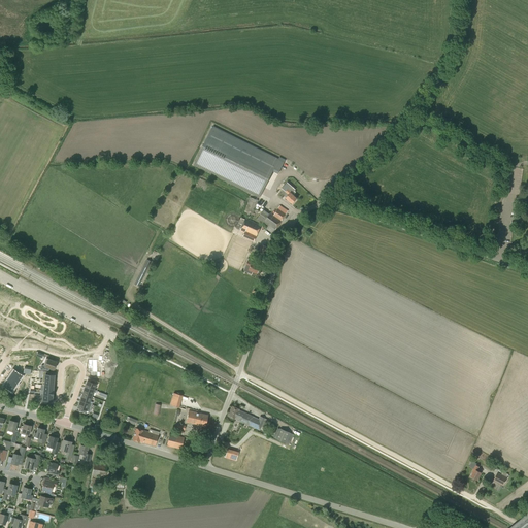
[(260,198),(269,177),(203,144),(193,165),(260,198)]
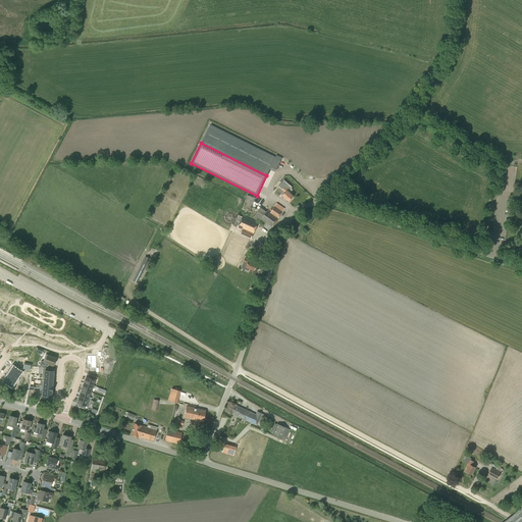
[(290,201),(294,196),(291,194),(292,193),(282,184),(279,188),(285,193),(282,196),(290,201)]
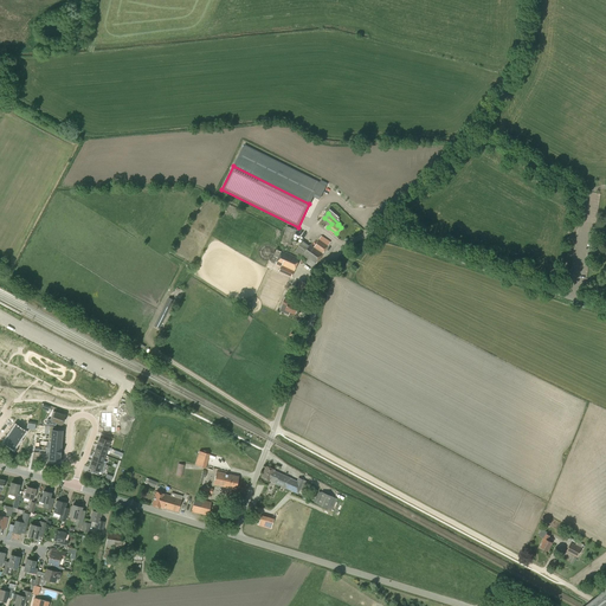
[(290,247),(296,230),(287,226),(285,230),(281,244),(290,247)]
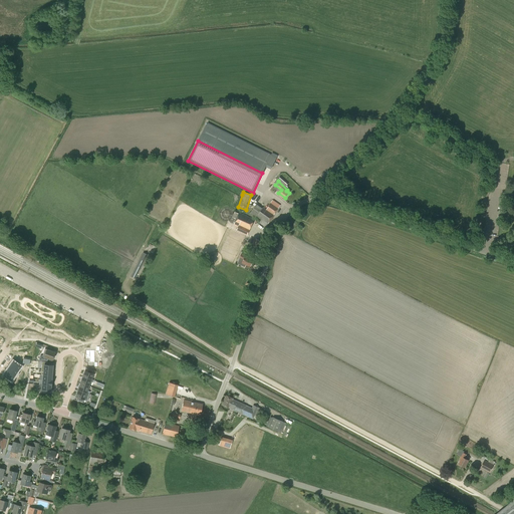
[(266,227),(280,205),(273,200),(266,210),(263,208),(263,209),(256,204),(250,214),(256,218),(258,216),(262,220),(259,223),(266,227)]
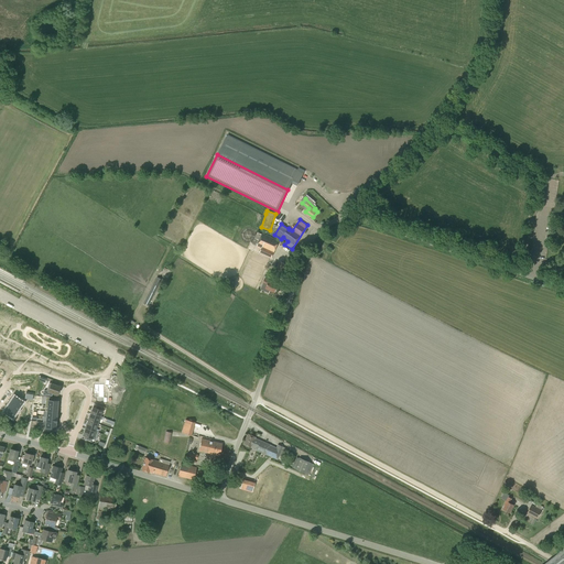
[(262,235),(257,232),(252,243),(256,246),(258,240),(259,240),(257,247),(261,249),(260,252),(271,258),(280,240),(262,234),(262,235)]
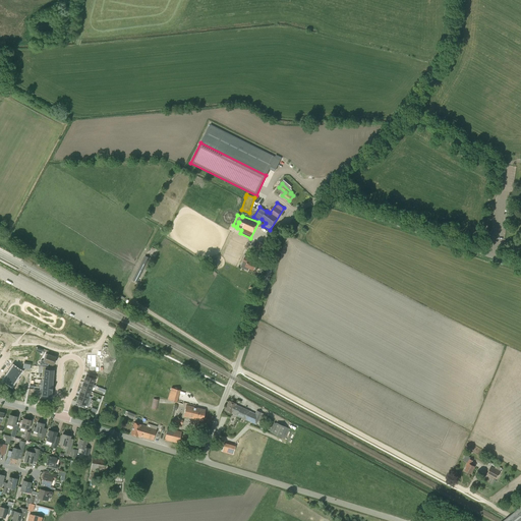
[(266,254),(270,246),(258,241),(254,251),(263,255),(263,253),(266,254)]
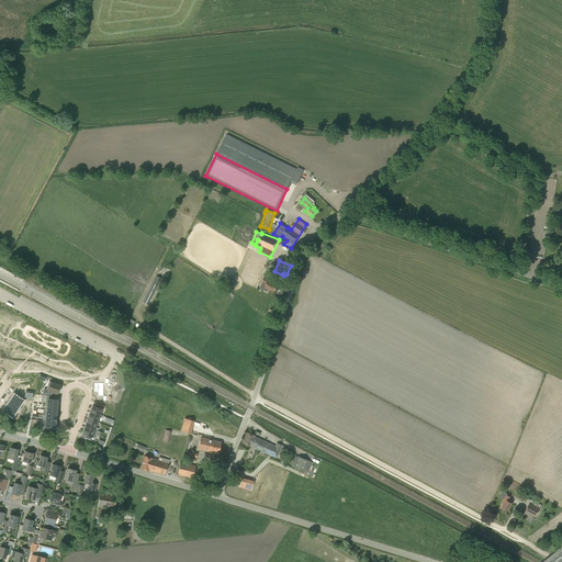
[(148,304),(157,285),(161,279),(156,276),(143,302),(148,304)]
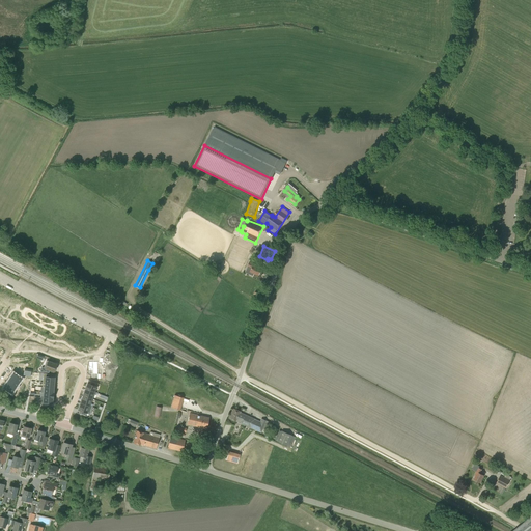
[(261,269),(253,264),(249,262),(247,267),(251,269),(250,271),(249,274),(253,276),(254,273),(258,275),(261,269)]
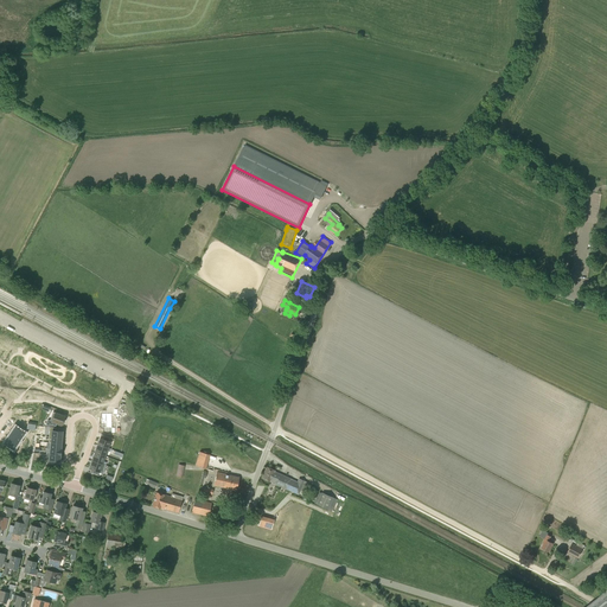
[(49,421),(46,426),(53,427),(55,422),(62,426),(63,425),(64,425),(65,421),(64,421),(65,416),(55,413),(51,421),(49,421)]
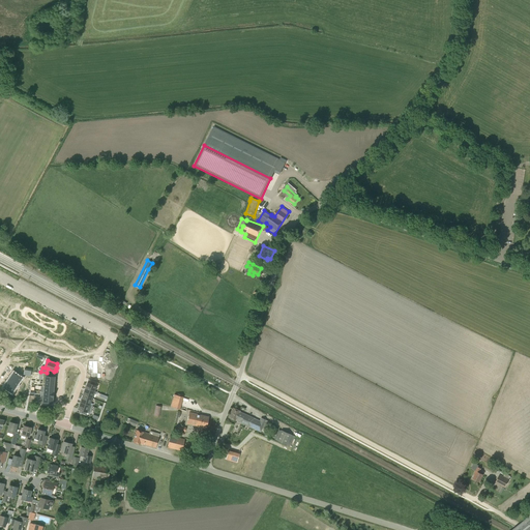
[(95,362),(87,363),(89,376),(97,374),(95,362)]
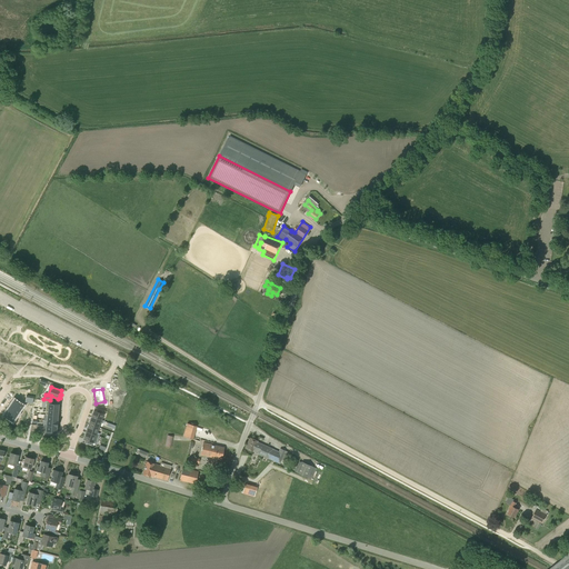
[(13,400),(10,405),(20,411),(23,406),(25,403),(19,400),(18,402),(13,400)]
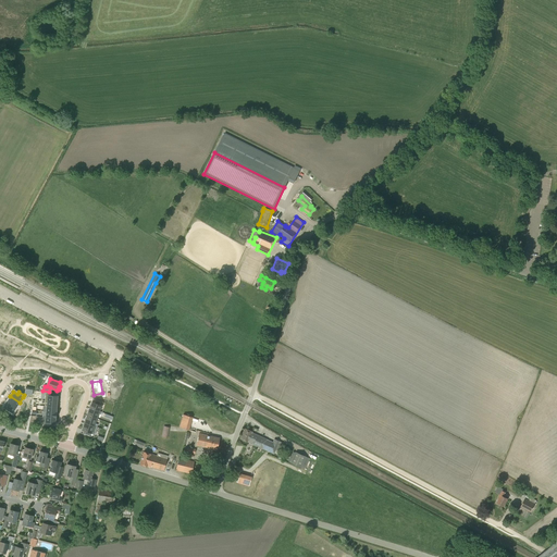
[(45,393),(44,400),(57,401),(58,396),(50,396),(51,393),(45,393)]
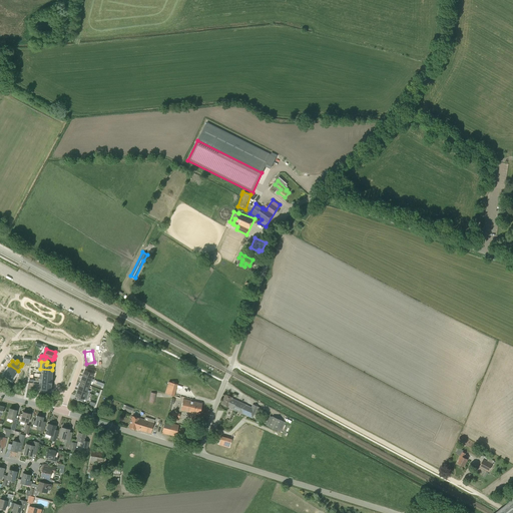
[(9,365),(6,370),(15,375),(18,371),(9,365)]
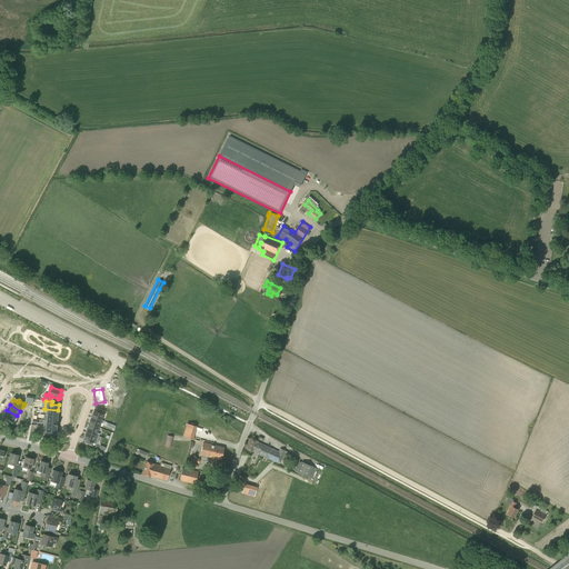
[(93,410),(91,417),(101,420),(103,412),(101,412),(102,409),(98,408),(97,411),(93,410)]
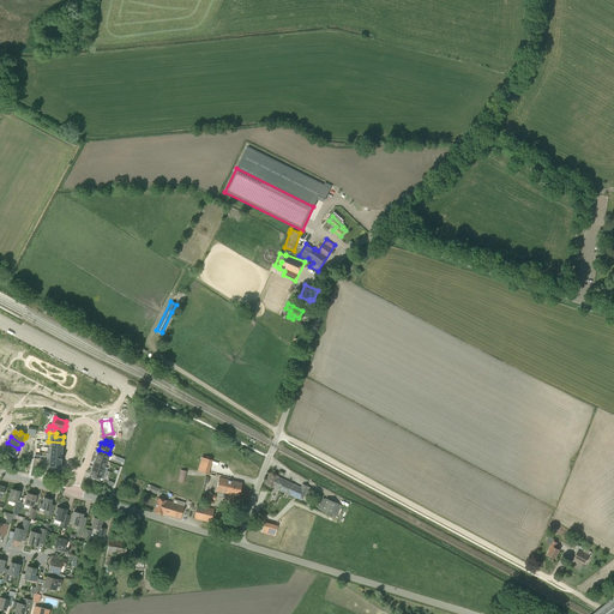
[(7,443),(4,447),(8,451),(6,453),(12,457),(14,455),(18,449),(7,443)]
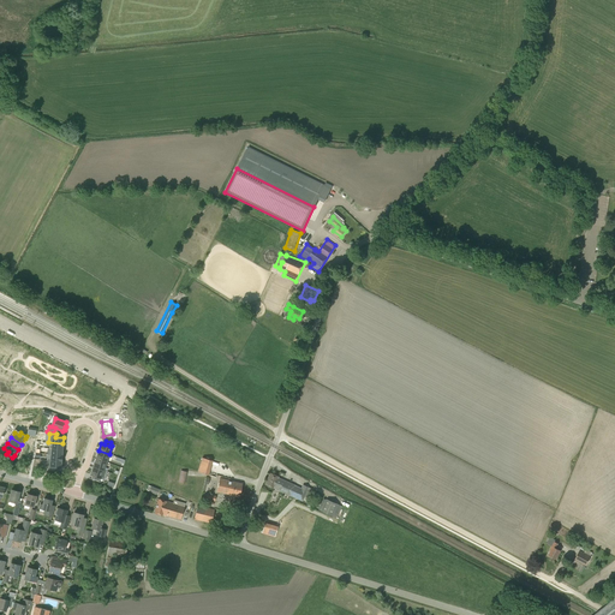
[(99,451),(96,459),(106,463),(109,454),(99,451)]
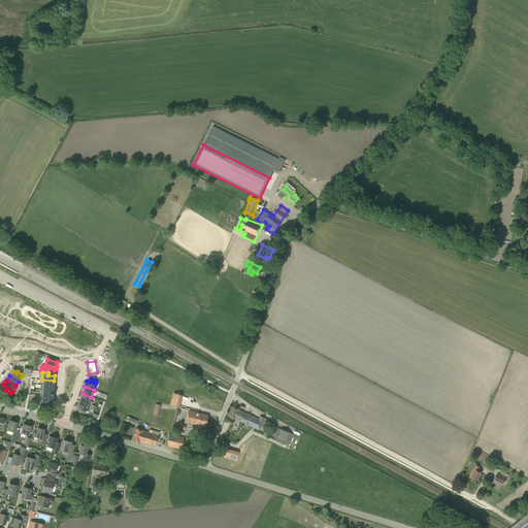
[(179,408),(183,396),(173,393),(170,405),(179,408)]
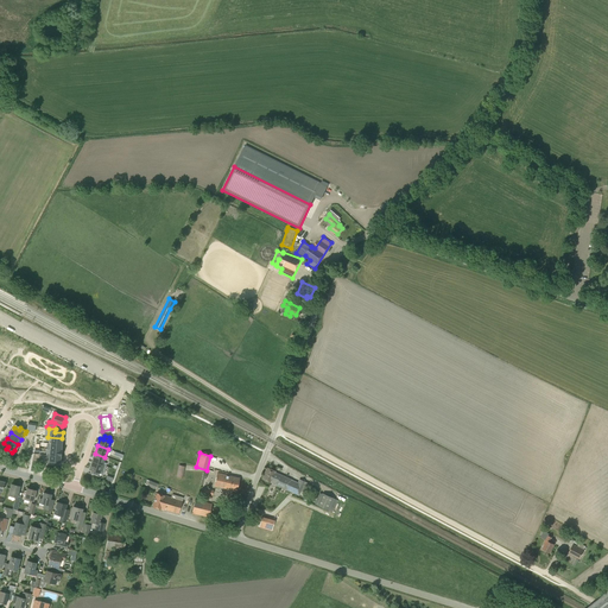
[(95,454),(93,461),(106,466),(107,463),(103,462),(105,457),(95,454)]
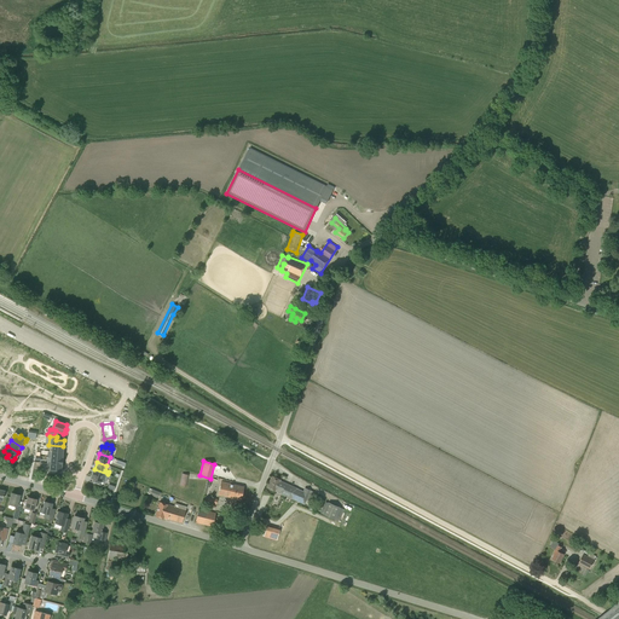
[(46,472),(51,473),(56,474),(57,470),(62,470),(62,464),(50,463),(50,469),(47,469),(46,472)]
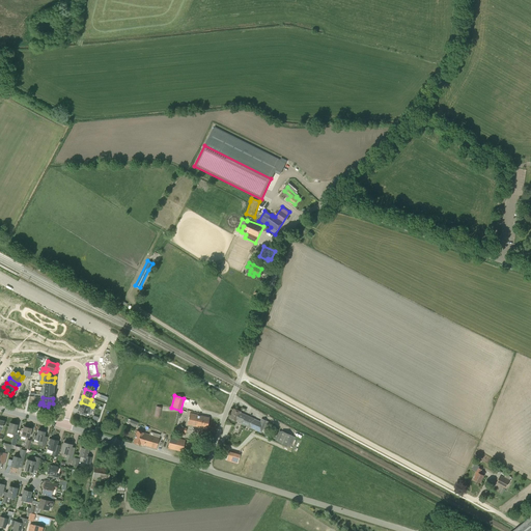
[(81,402),(78,410),(82,411),(81,414),(85,416),(86,413),(90,414),(92,407),(81,402)]
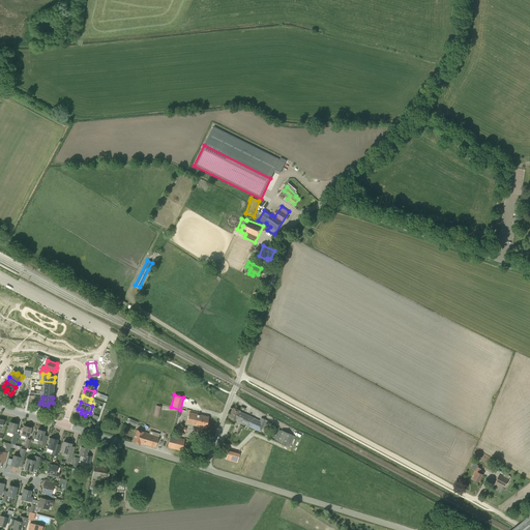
[(264,423),(239,412),(239,411),(233,408),(229,417),(235,420),(236,419),(239,420),(238,421),(251,427),(261,431),(264,423)]
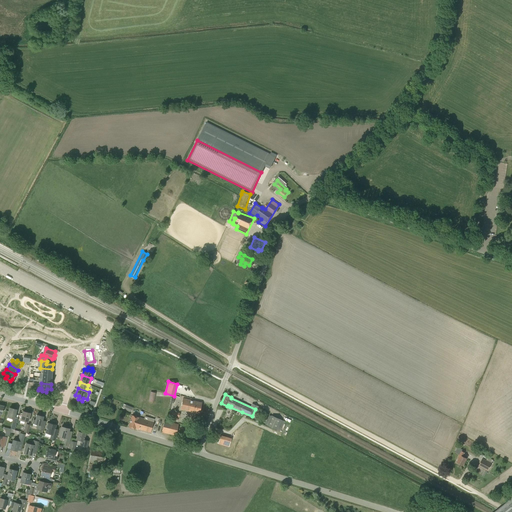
[(190,411),(192,401),(183,399),(180,409),(190,411)]
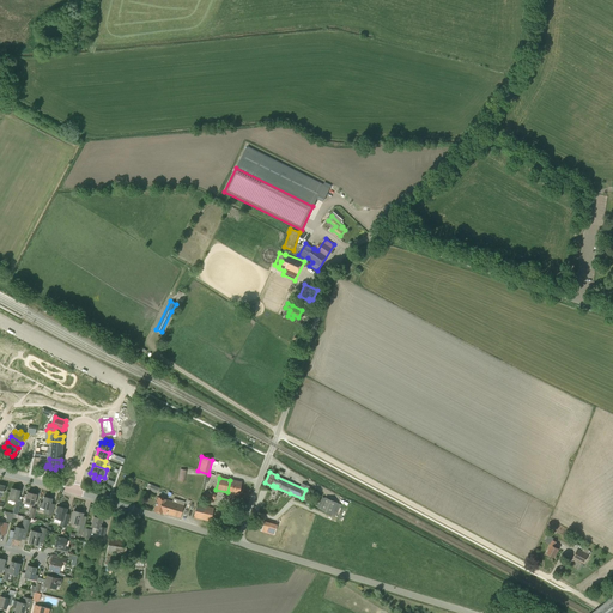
[(230,480),(228,492),(238,495),(241,483),(230,480)]
